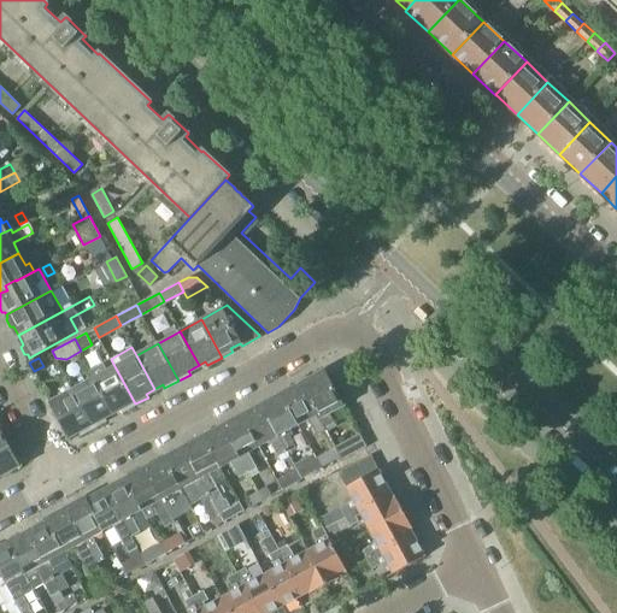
[(89,370),(93,378),(112,412),(121,407),(122,411),(135,404),(115,366),(107,371),(103,363),(89,370)]
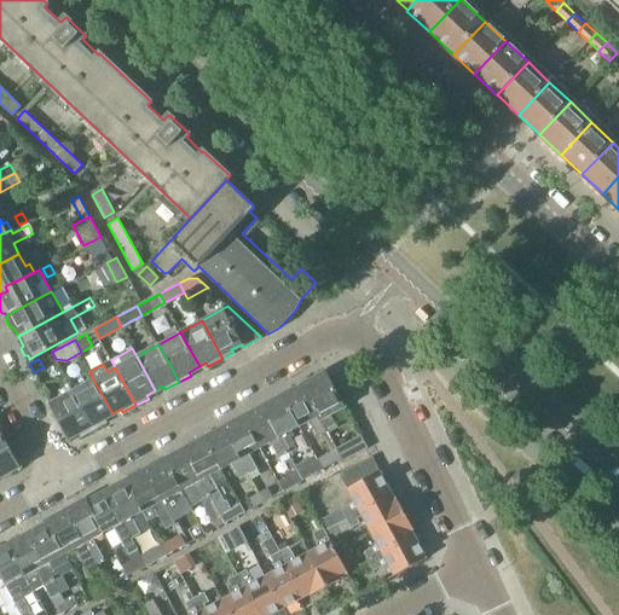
[(308,379),(301,384),(325,428),(335,422),(330,412),(343,405),(325,371),(322,372),(320,371),(307,378),(308,379)]
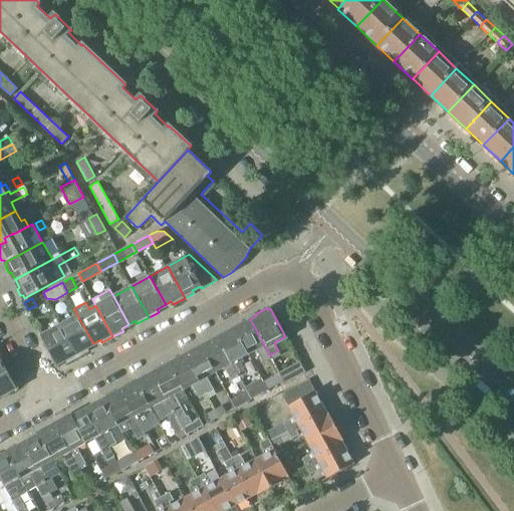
[(77,315),(60,324),(77,356),(88,350),(86,347),(93,343),(77,315)]
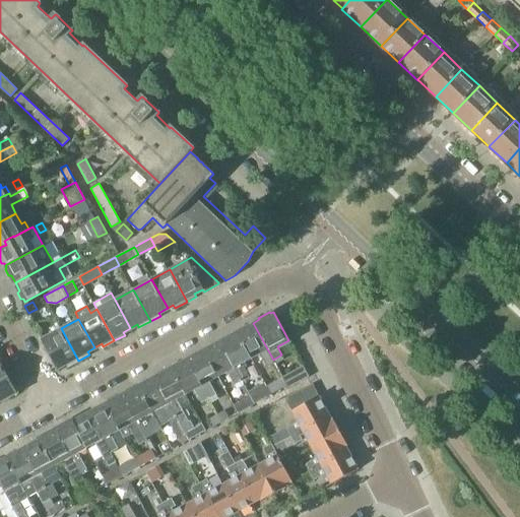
[(246,324),(236,330),(250,358),(260,352),(267,366),(274,362),(273,360),(253,323),(247,326),(246,324)]
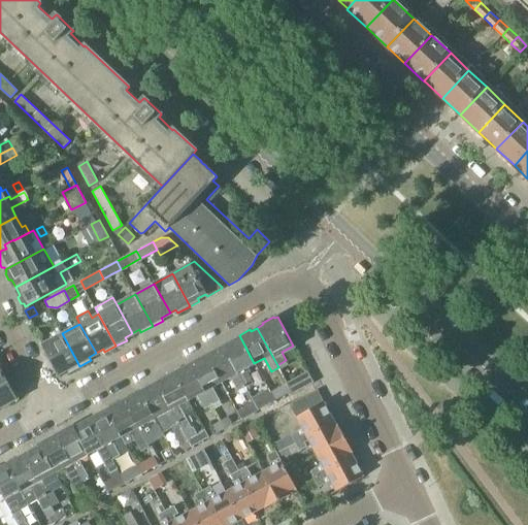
[(79,366),(62,333),(43,343),(54,364),(55,365),(57,369),(57,370),(58,370),(59,373),(67,369),(68,371),(79,366)]
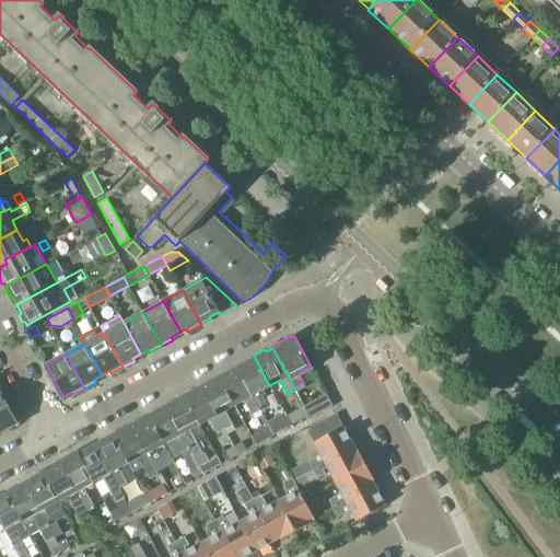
[(243,363),(237,367),(259,409),(268,405),(260,391),(269,385),(254,356),(242,362),(243,363)]
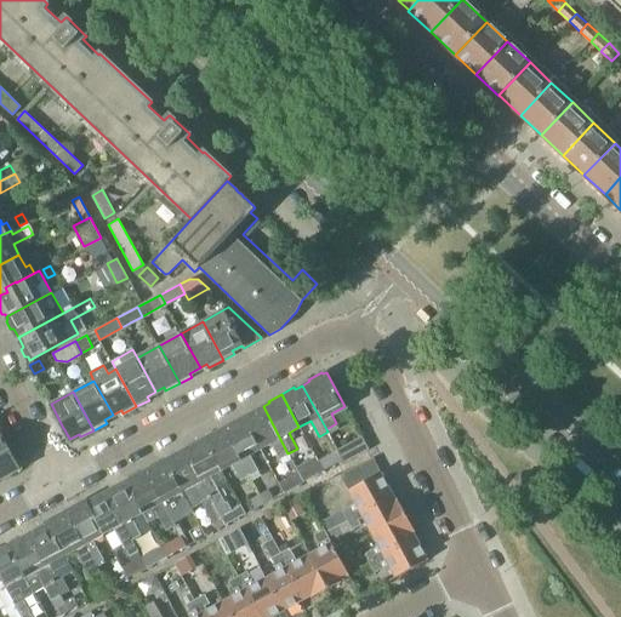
[(255,409),(243,415),(260,449),(271,443),(279,458),(280,457),(283,462),(291,458),(288,453),(263,406),(256,410),(255,409)]
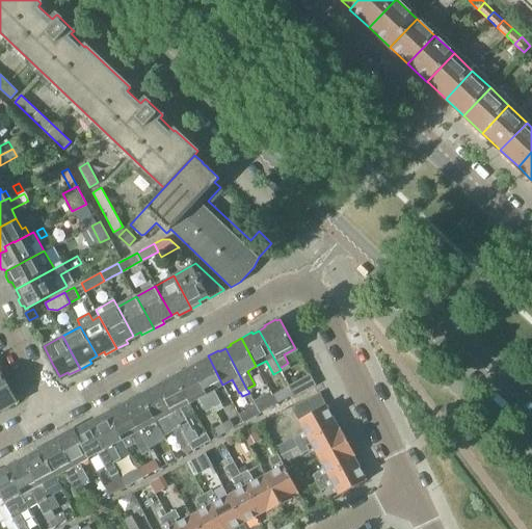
[(197,364),(191,367),(213,406),(221,402),(213,390),(222,385),(208,355),(196,362),(197,364)]
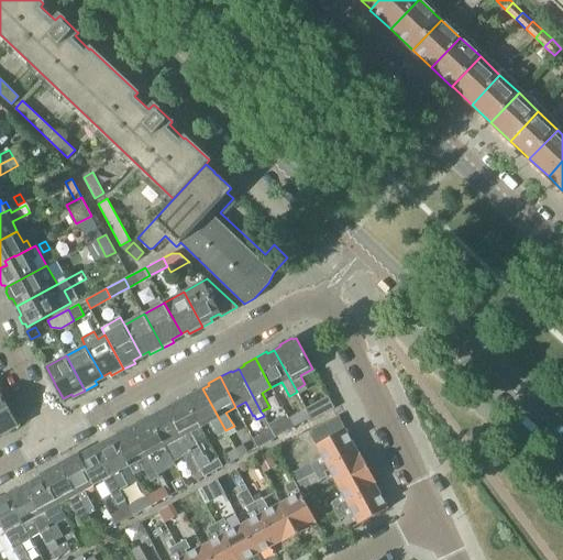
[(196,390),(184,396),(200,426),(210,421),(218,435),(225,430),(202,388),(197,392),(196,390)]
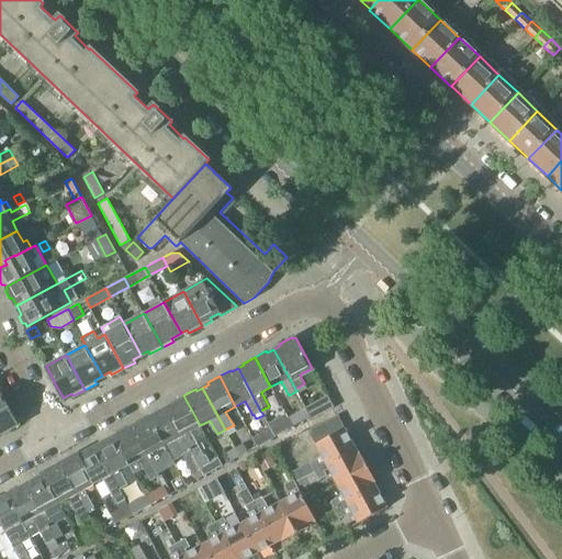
[(0,432),(1,432),(3,434),(10,431),(10,427),(17,423),(0,391),(0,432)]
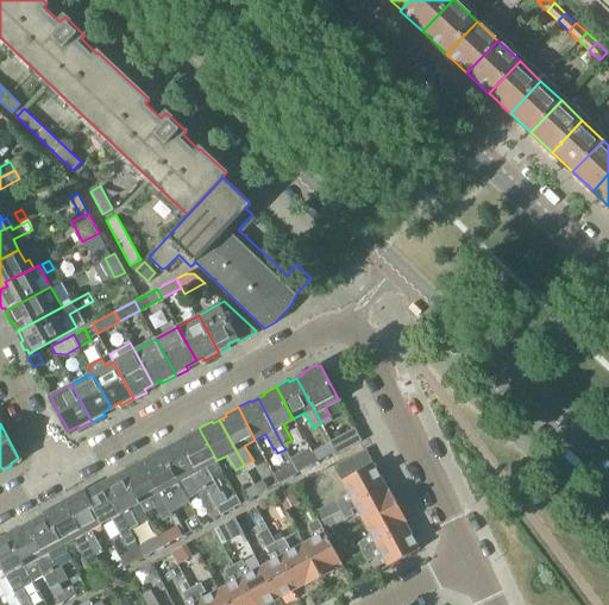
[(331,441),(336,449),(359,438),(353,427),(331,440),(331,441)]
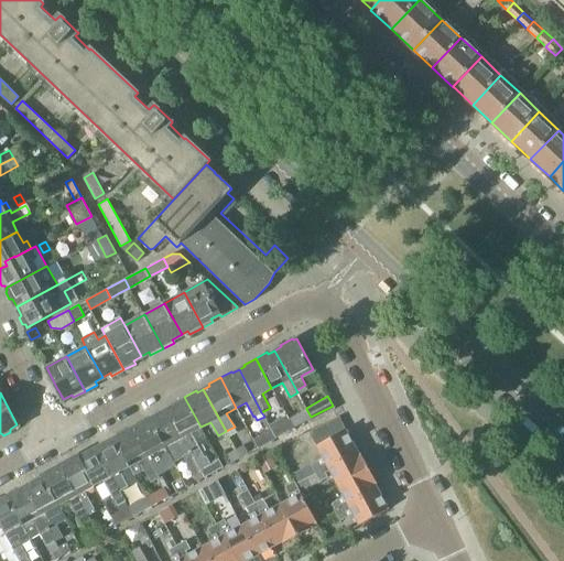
[(174,406),(167,409),(204,475),(223,465),(218,457),(208,463),(191,432),(201,427),(184,397),(173,403),(174,406)]
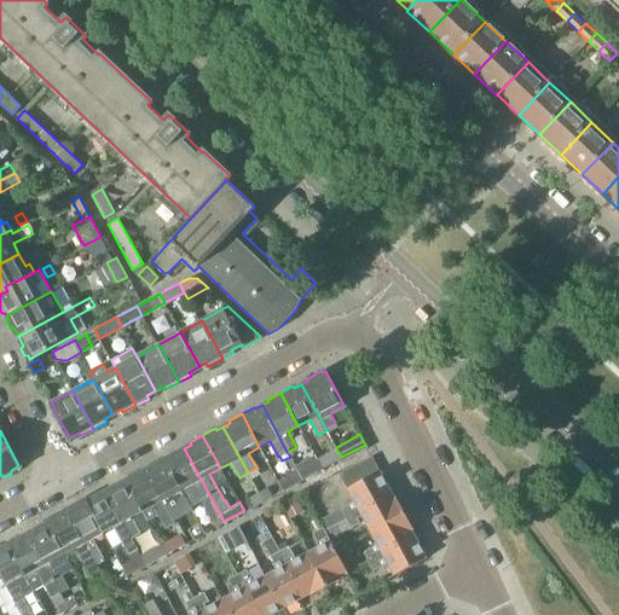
[(311,450),(313,454),(322,468),(341,457),(336,448),(327,453),(320,444),(311,450)]
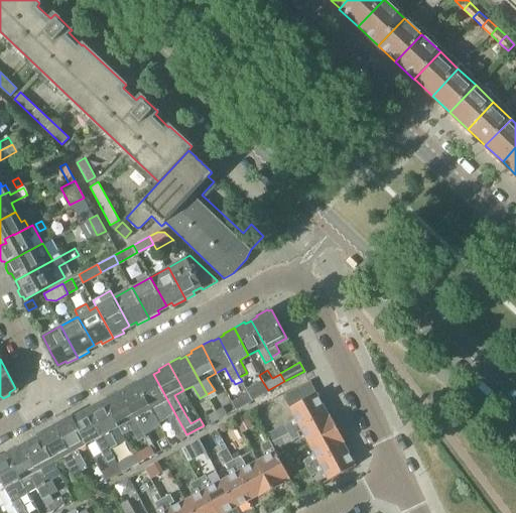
[(136,381),(157,420),(158,421),(167,416),(179,438),(186,434),(153,374),(147,377),(146,375),(136,381)]
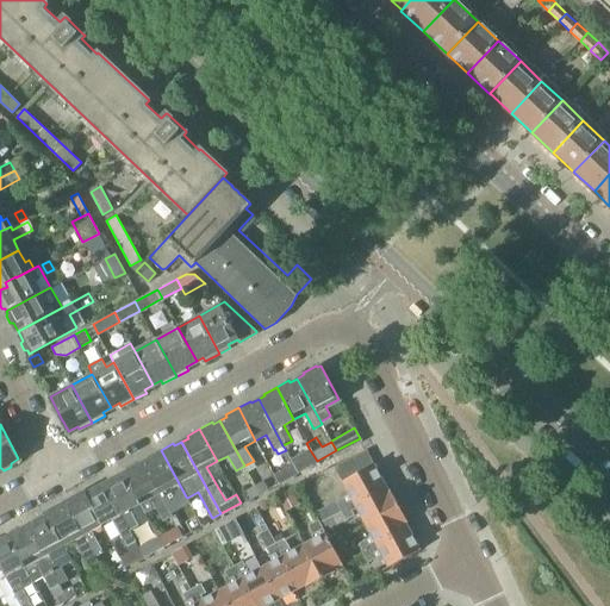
[(290,458),(293,463),(298,472),(317,461),(309,448),(290,458)]
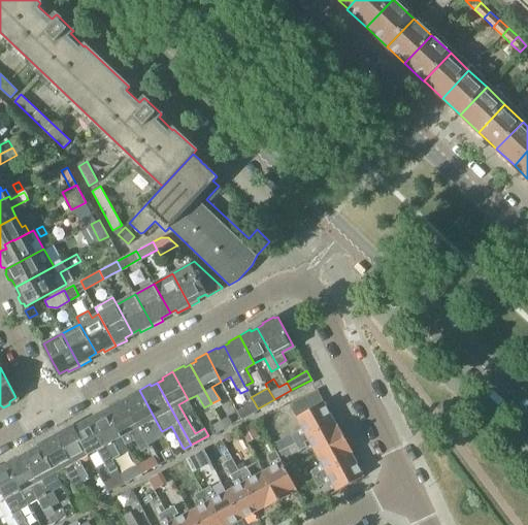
[(271,443),(275,449),(276,451),(294,441),(334,421),(324,401),(317,389),(288,402),(295,415),(301,426),(294,430),(271,443)]
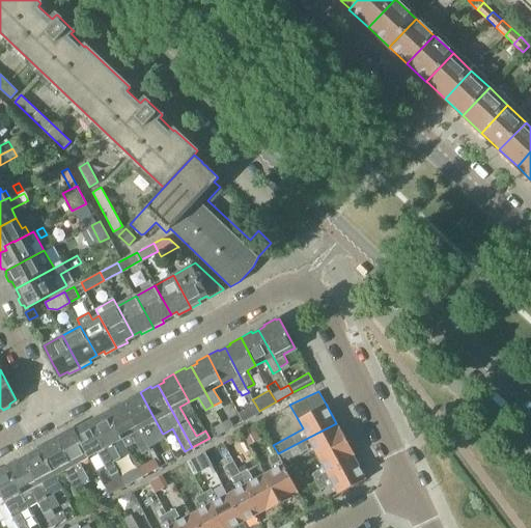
[(130,399),(124,403),(146,442),(162,433),(140,392),(129,397),(130,399)]
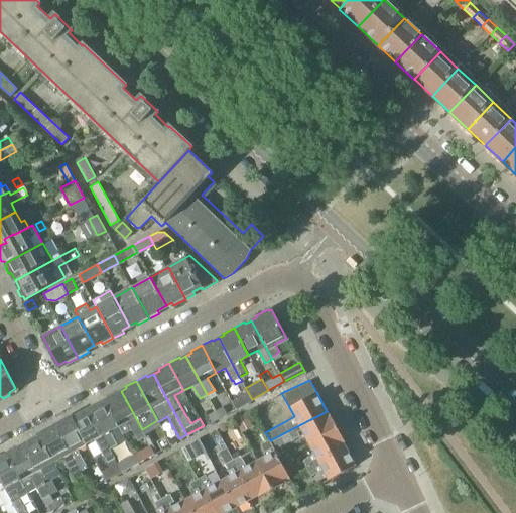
[(114,392),(104,398),(118,426),(128,421),(137,438),(145,434),(142,429),(121,391),(115,394),(114,392)]
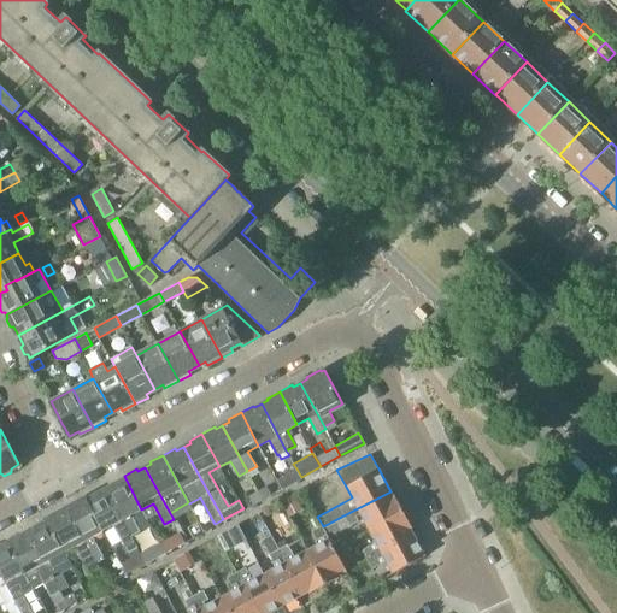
[(301,477),(297,469),(277,478),(282,488),(301,477)]
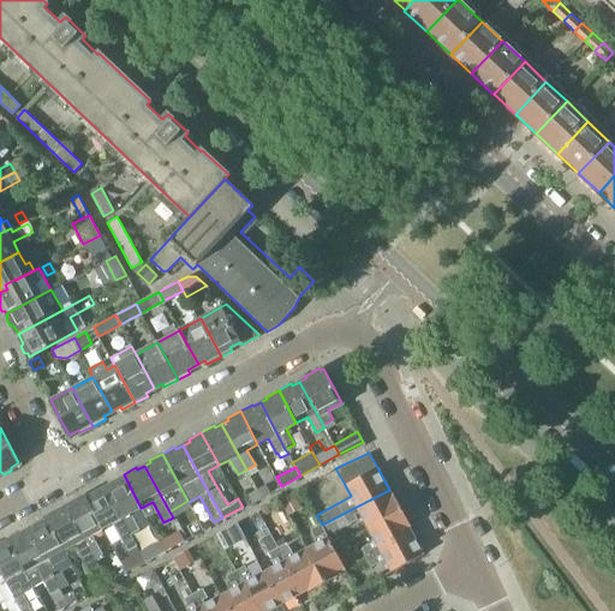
[(112,484),(106,487),(131,533),(139,528),(138,527),(149,521),(141,508),(124,474),(111,481),(112,484)]
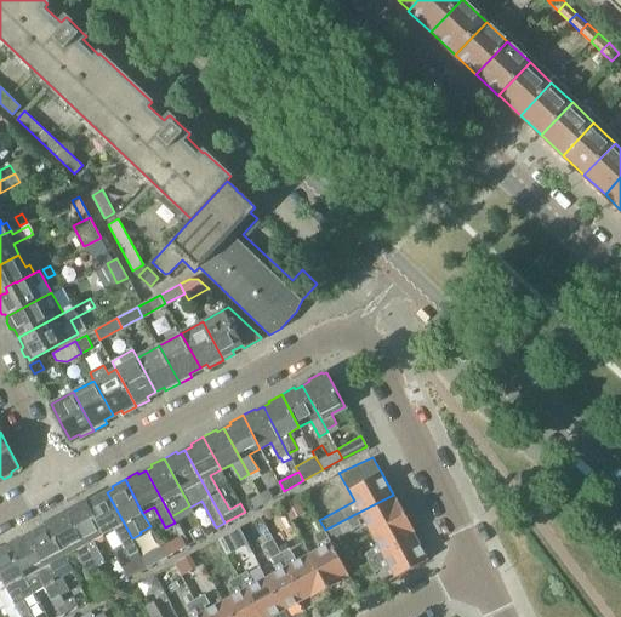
[(268,487),(258,492),(263,502),(273,497),(268,487)]
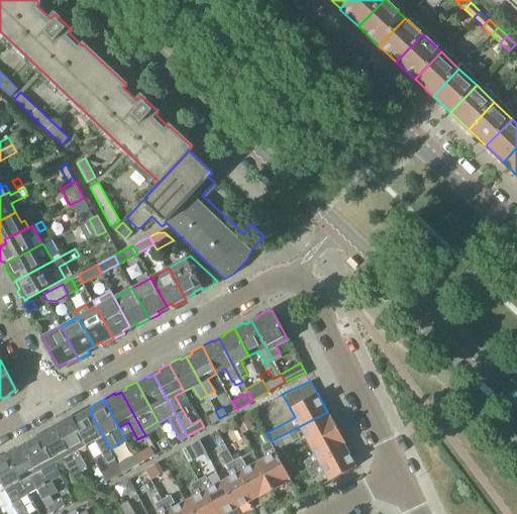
[(82,411),(71,417),(86,444),(95,439),(108,463),(115,458),(110,448),(89,410),(83,413),(82,411)]
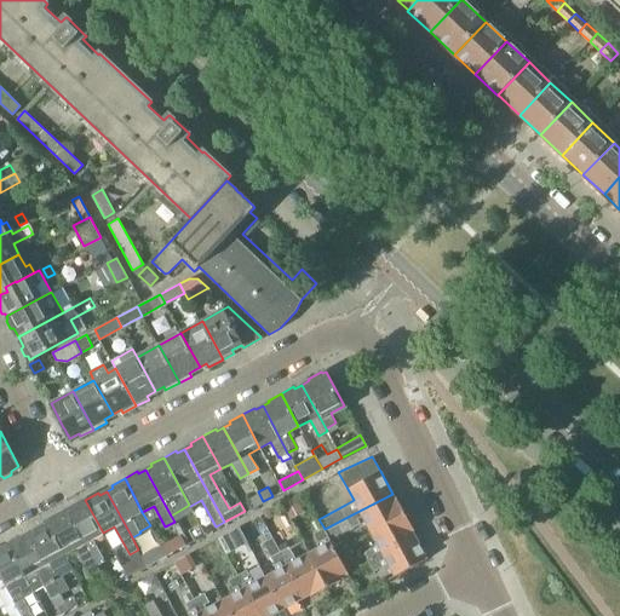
[(263,501),(258,491),(250,496),(254,506),(263,501)]
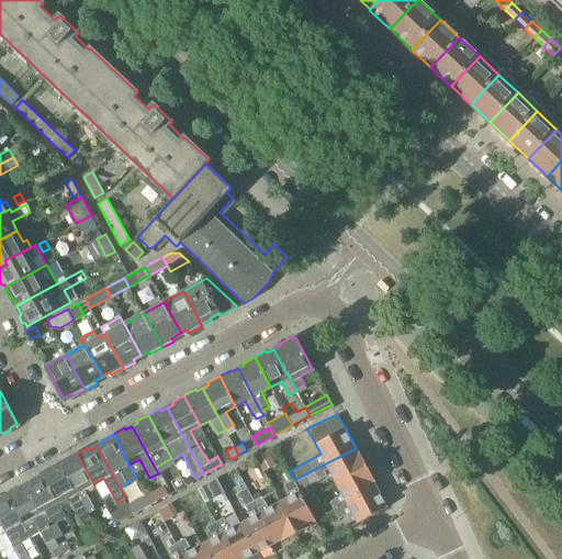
[(257,455),(265,468),(277,462),(269,448),(257,455)]
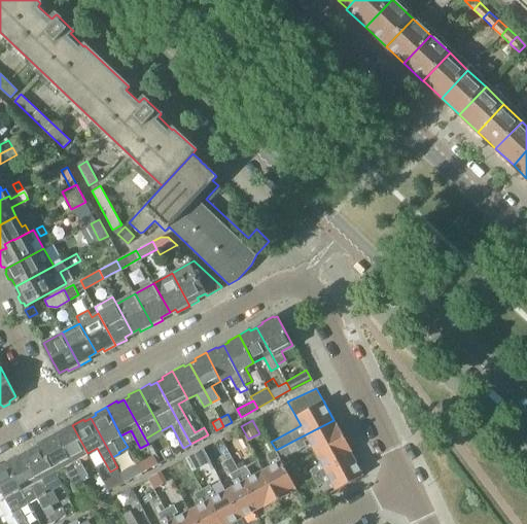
[(293,441),(276,450),(280,457),(299,448),(305,445),(303,441),(307,439),(315,453),(344,437),(337,423),(336,423),(334,420),(293,441)]
